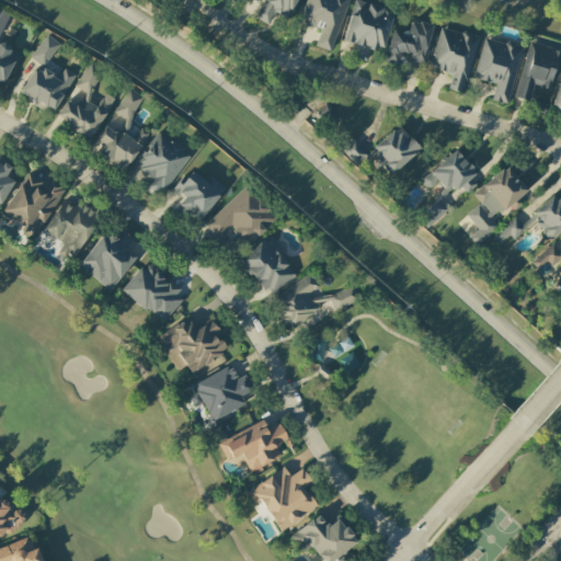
[(275,12),(286,19),(295,0),(253,0),(261,3),(253,18),(267,25),(275,12)]
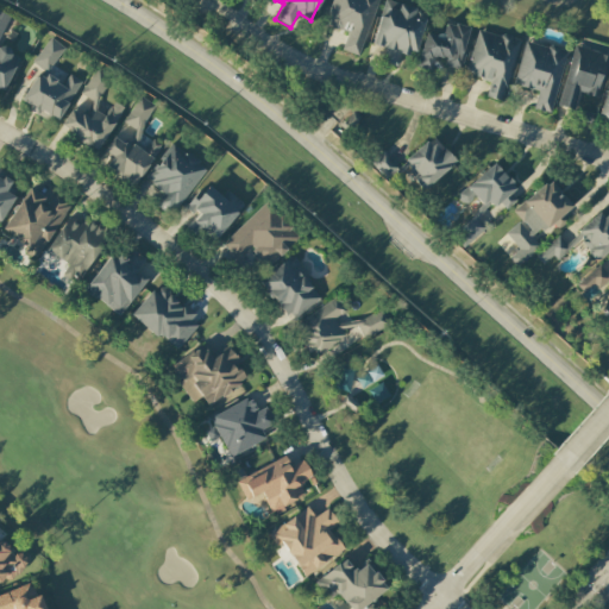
[(358,56),(377,0),(332,0),(324,24),(347,32),(341,50),(358,56)]
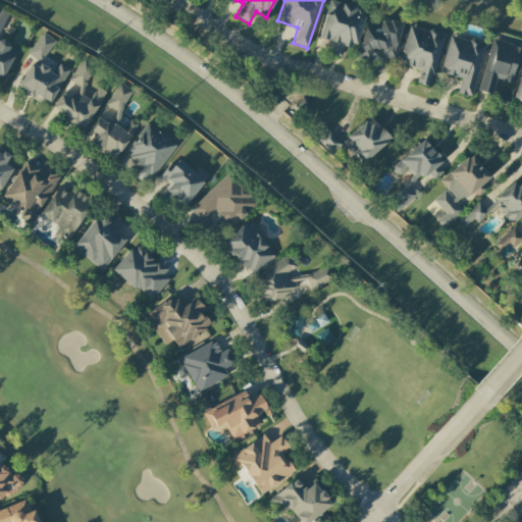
[(355,45),(365,10),(329,0),(328,0),(318,39),(330,42),(327,53),(342,57),(347,42),(355,45)]
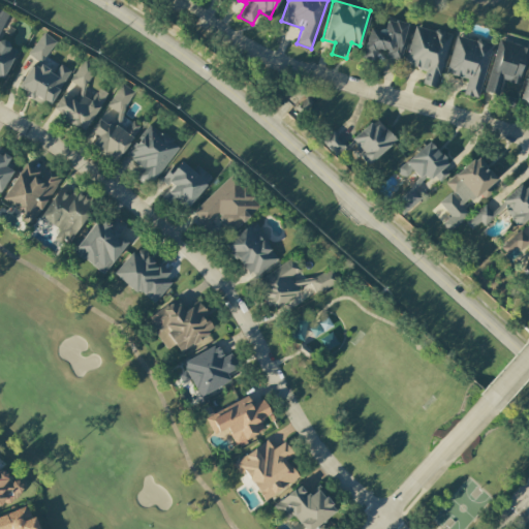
[(0,31),(8,14),(0,10),(0,31)]
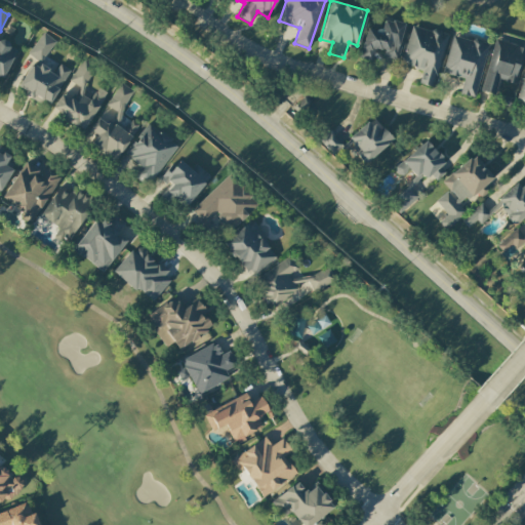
[(366,28),(358,57),(371,61),(374,48),(384,51),(382,56),(395,59),(404,25),(384,18),(379,31),(366,28)]
